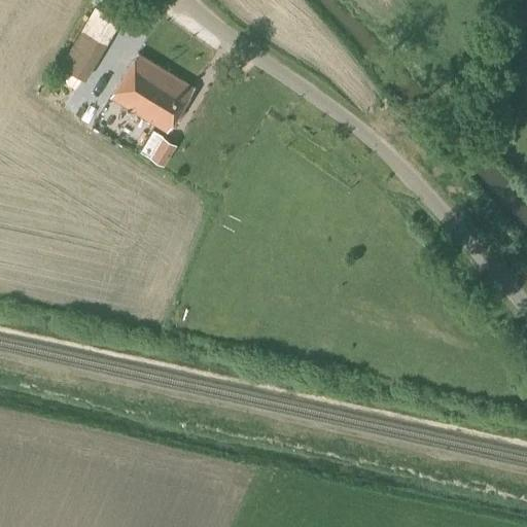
[(104,3),(65,56),(88,73),(127,21),(104,3)]
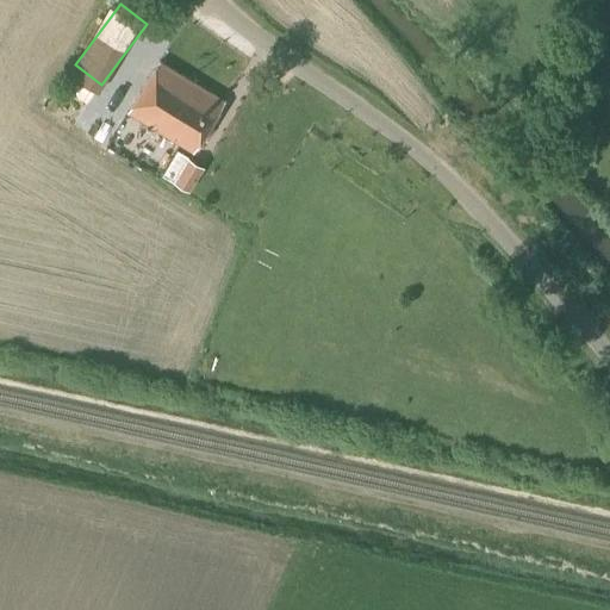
[(194,151),(224,100),(160,61),(129,112),(194,151)]
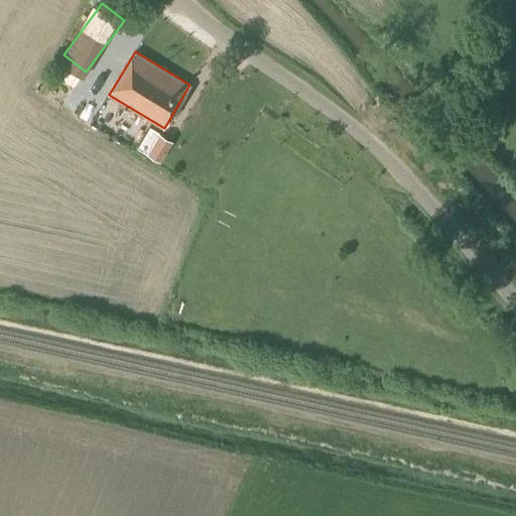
[(55,83),(77,93),(87,72),(66,61),(55,83)]
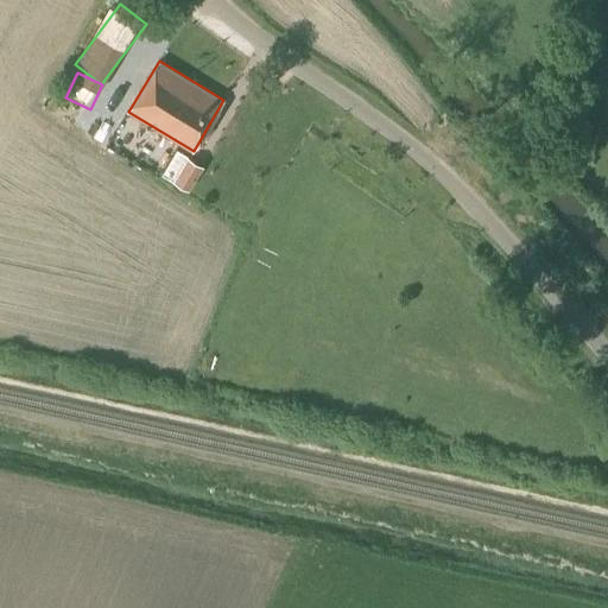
[(235,97),(245,106),(261,87),(253,78),(235,97)]
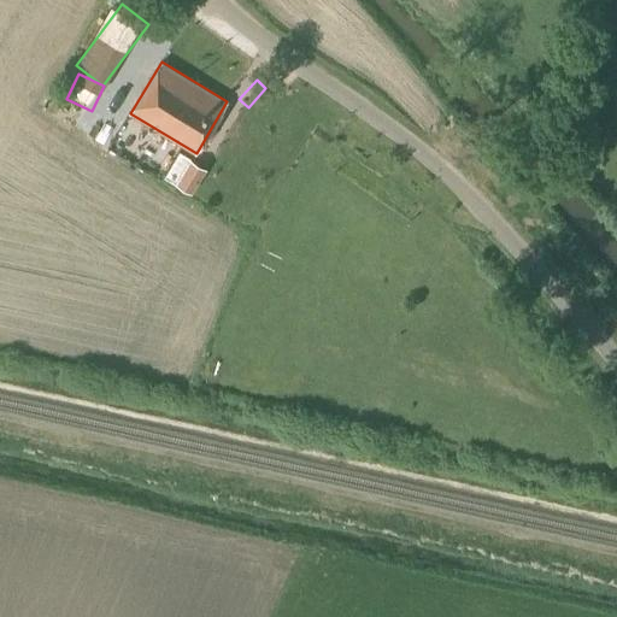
[(192,193),(206,169),(191,159),(192,158),(178,151),(163,176),(192,193)]
